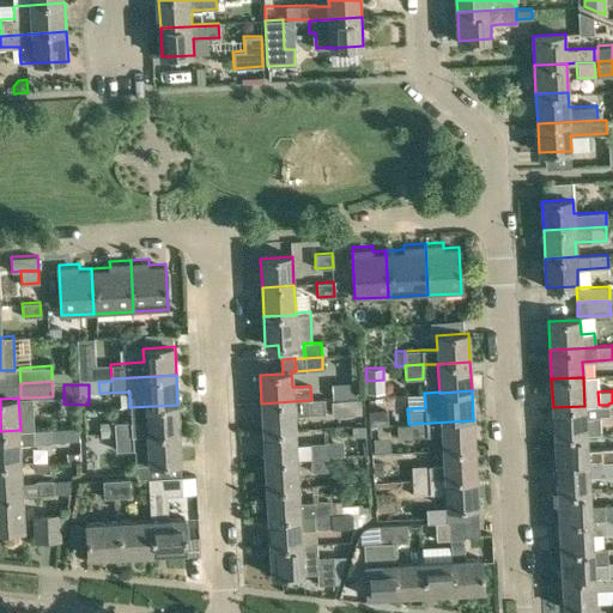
[(362,399),(346,399),(347,414),(363,414),(362,399)]
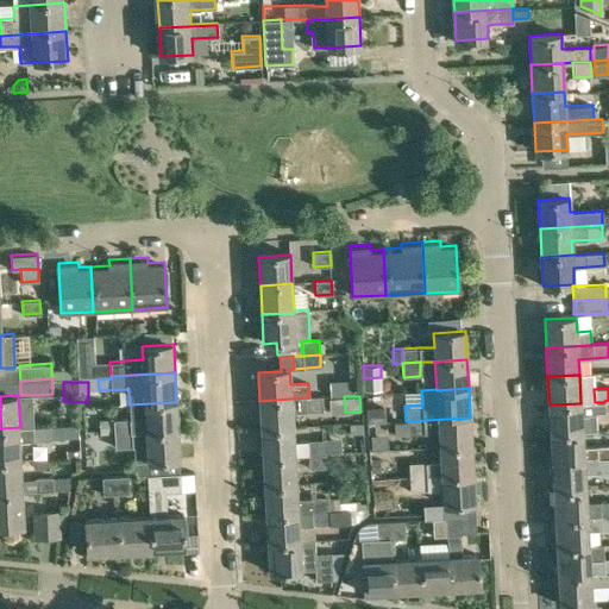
[(292,399),(259,401),(261,429),(293,427),(292,399)]
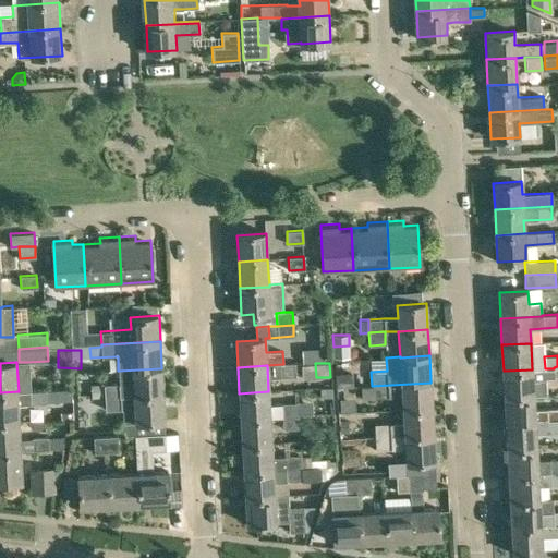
[(104,384),(105,397),(122,397),(132,396),(164,395),(161,368),(118,371),(119,383),(104,384)]
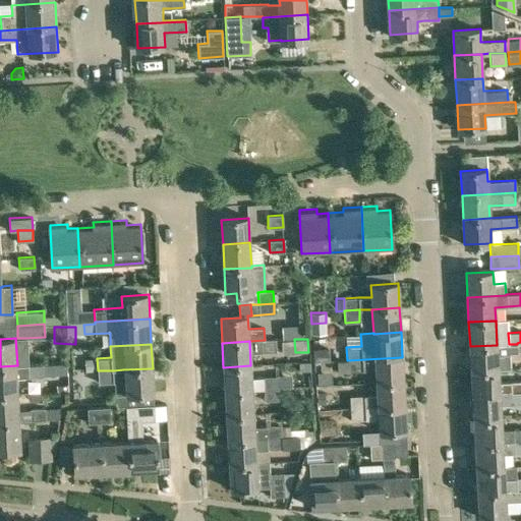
[(497,345),(470,346),(471,370),(498,369),(498,368),(510,367),(509,352),(518,351),(517,344),(509,344),(497,345)]
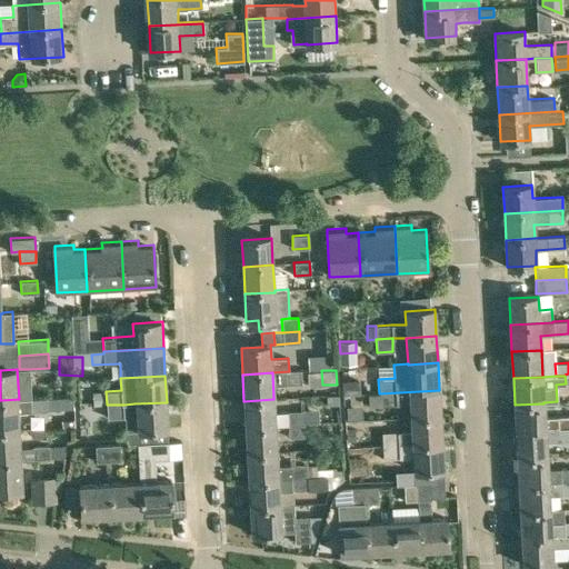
[(343,393),(359,393),(359,379),(342,379),(343,393)]
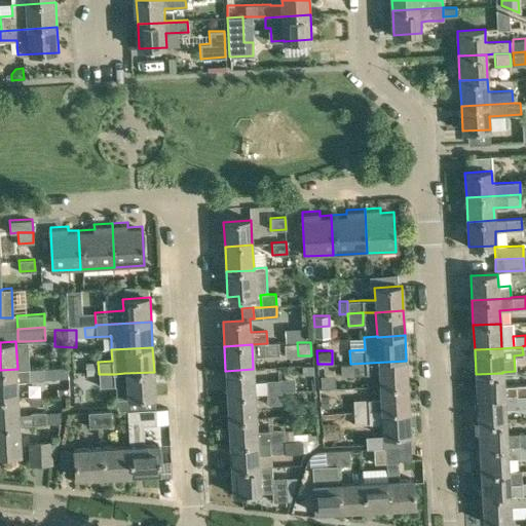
[(350,364),(340,364),(341,375),(351,374),(351,375),(378,373),(379,386),(407,385),(406,361),(350,364)]
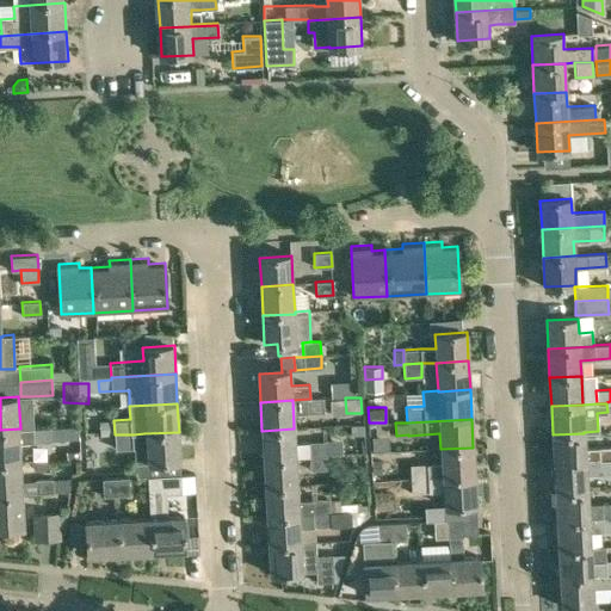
[(98,421),(99,434),(112,434),(111,420),(98,421)]
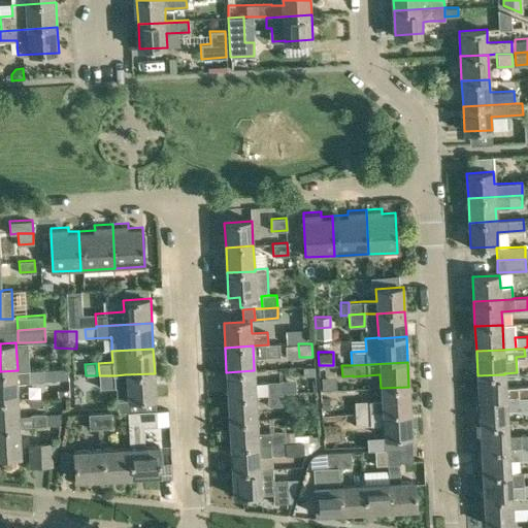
[(18,370),(0,371),(0,399),(20,399),(19,382),(43,381),(43,377),(43,368),(18,370)]
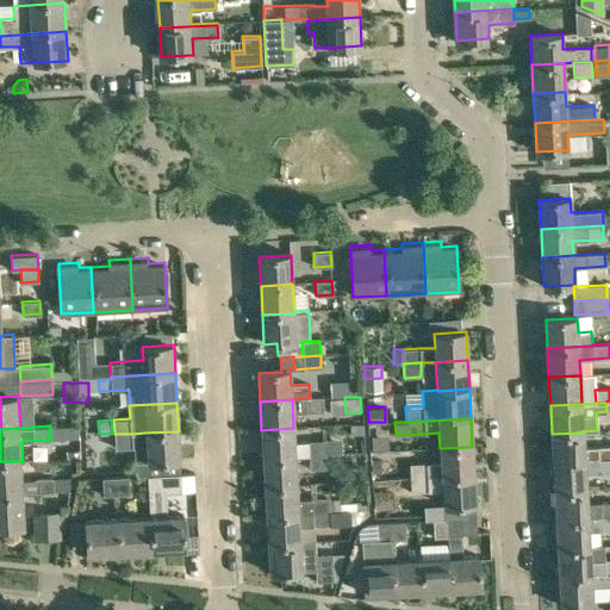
[(50,440),(64,439),(63,425),(50,425),(50,436),(50,440)]
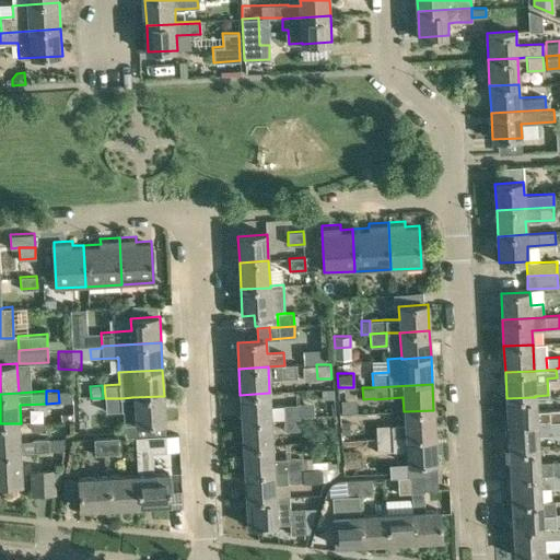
[(269,393),(240,395),(242,421),(270,419),(270,418),(283,417),(283,419),(299,418),(299,404),(270,406),(269,393)]
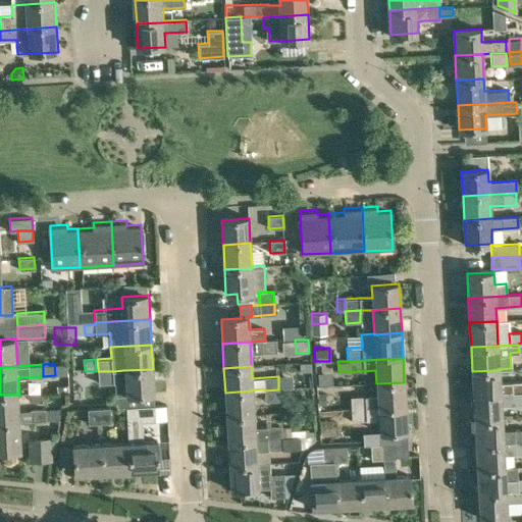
[(123,370),(125,395),(154,394),(153,369),(123,370)]
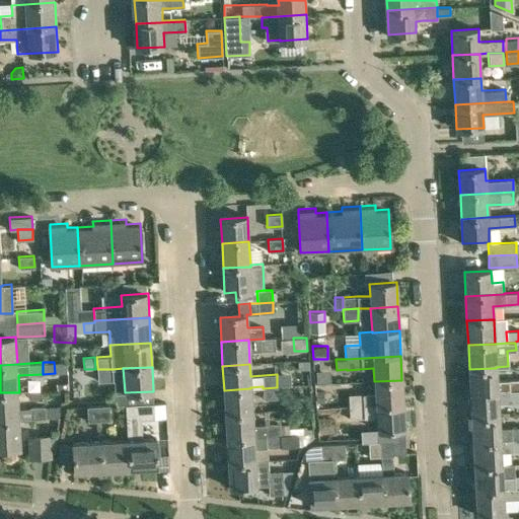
[(496,368),(469,369),(470,393),(518,390),(518,378),(497,379),(496,368)]
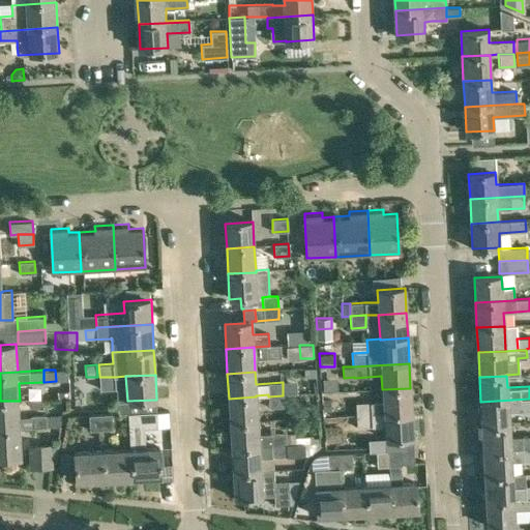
[(117,388),(116,377),(99,377),(99,389),(100,389),(117,388)]
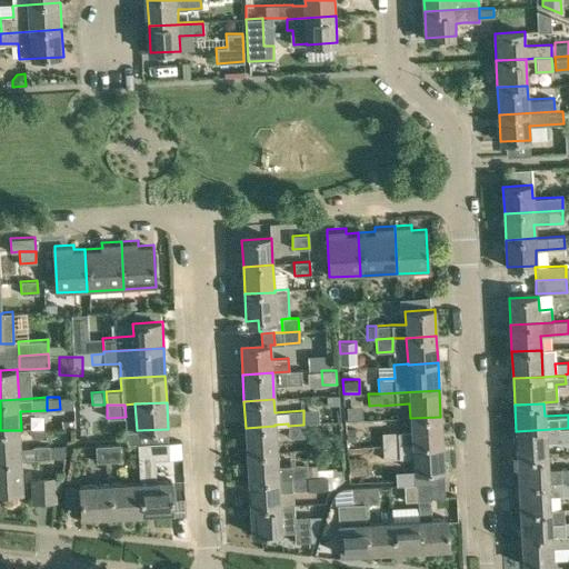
[(381,432),(382,441),(382,447),(441,443),(440,417),(410,418),(411,431),(381,432)]
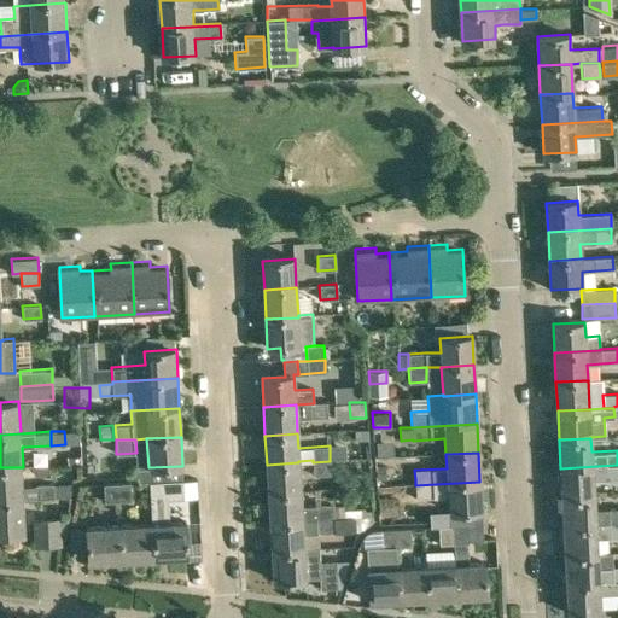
[(330,461),(313,462),(314,476),(331,474),(330,461)]
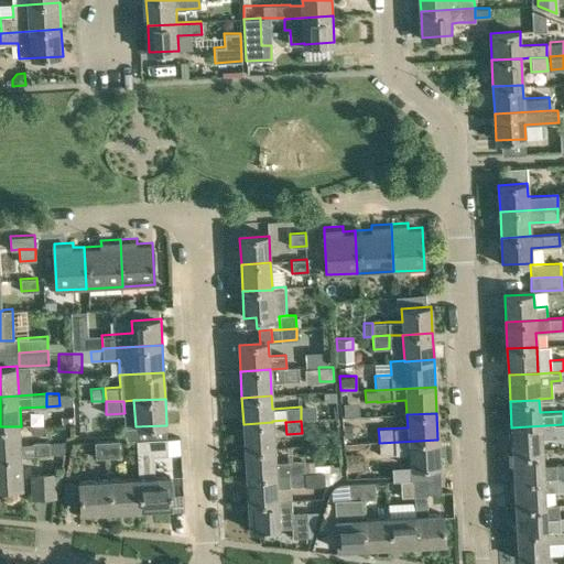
[(272,422),(243,424),(245,451),(274,448),(272,422)]
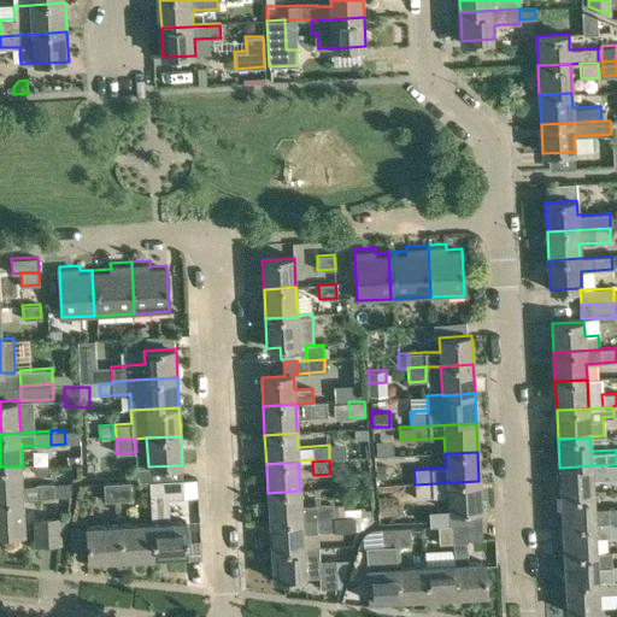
[(616,464),(559,468),(562,497),(593,495),(592,480),(616,479),(616,464)]
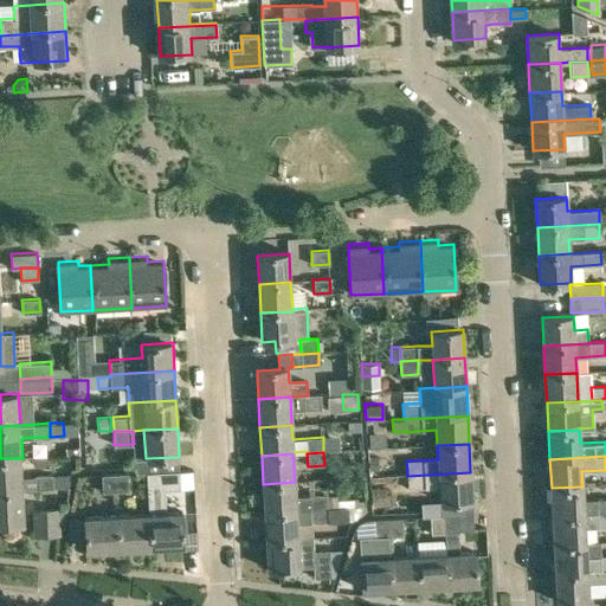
[(23,458),(0,458),(0,491),(25,490),(25,489),(53,488),(52,481),(52,474),(24,476),(23,458)]
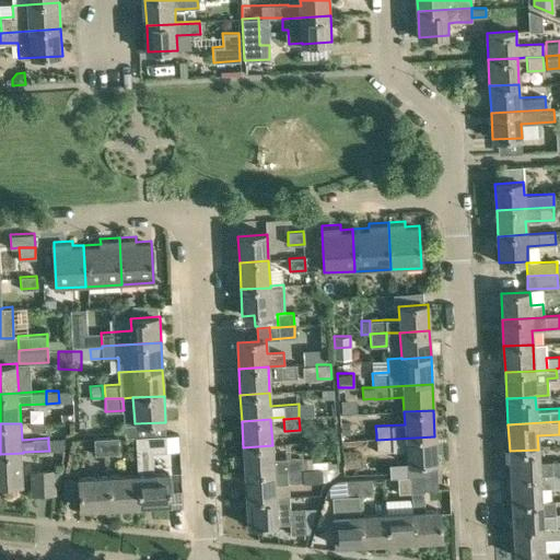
[(136,435),(138,474),(139,474),(140,504),(170,503),(168,471),(153,473),(152,452),(166,452),(165,434),(136,435)]
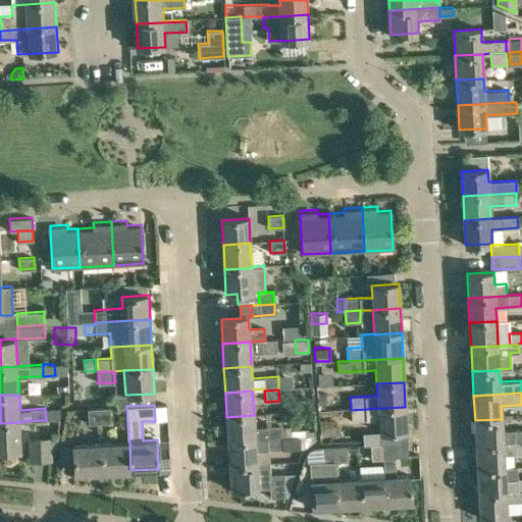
[(100,407),(88,408),(88,424),(101,423),(100,407)]
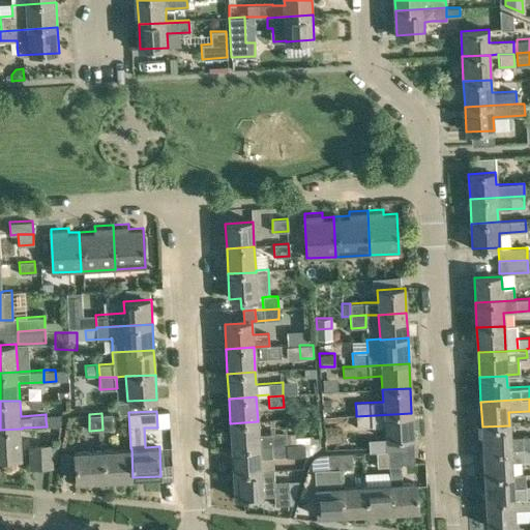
[(112,413),(101,413),(102,430),(113,429),(112,413)]
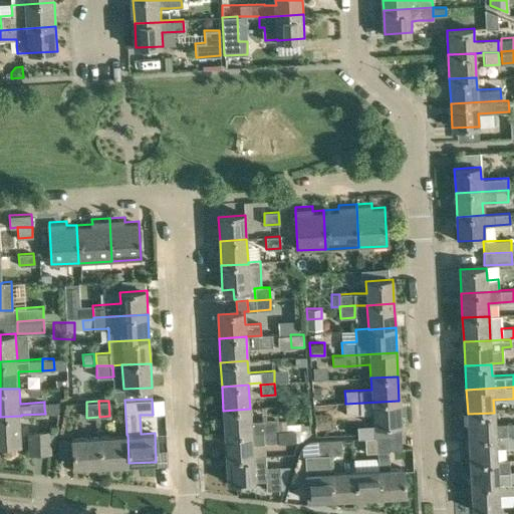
[(399,401),(345,404),(345,414),(372,414),(373,438),(373,439),(376,439),(401,437),(399,401)]
